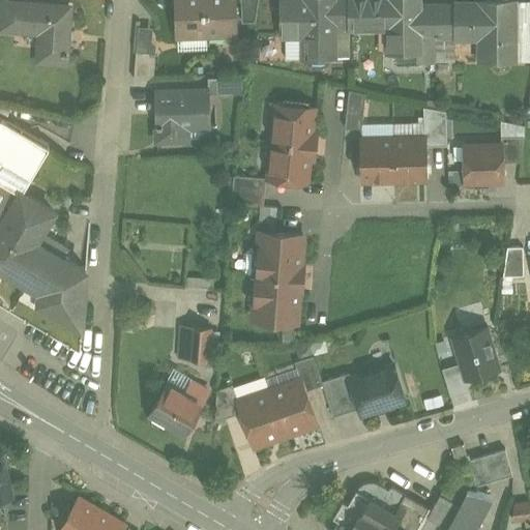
[(205,0),(175,0),(176,37),(206,35),(205,0)]
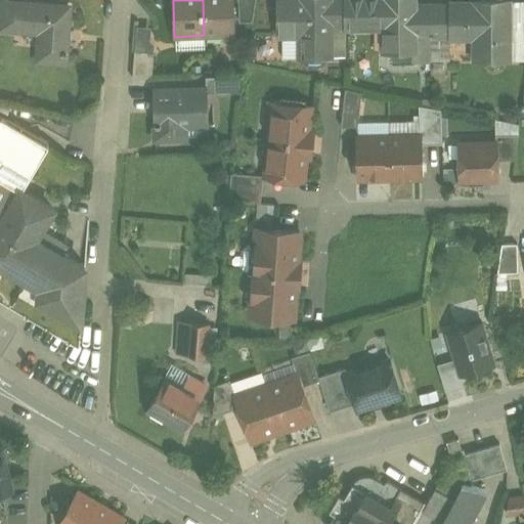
[(232,0),(203,0),(204,35),(234,34),(232,0)]
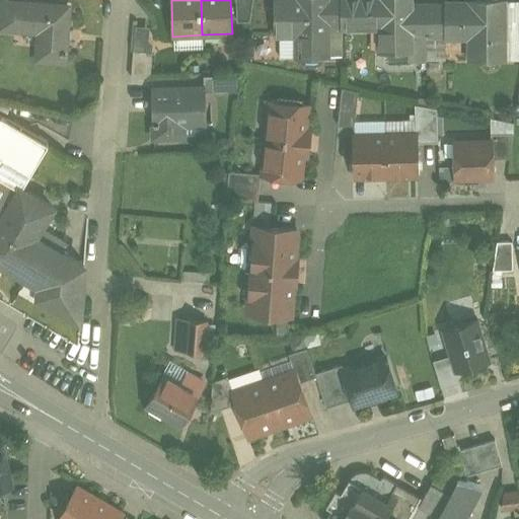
[(252,0),(235,0),(237,23),(249,22),(252,0)]
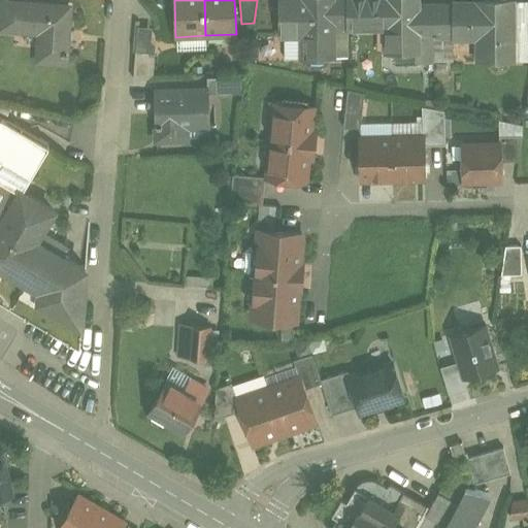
[(278,0),(279,37),(302,37),(302,60),(333,60),(333,26),(332,0),(278,0)]
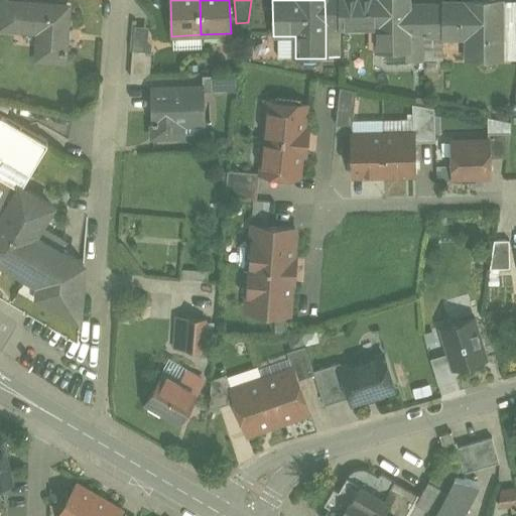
[(339,0),(325,0),(326,25),(340,25),(339,0)]
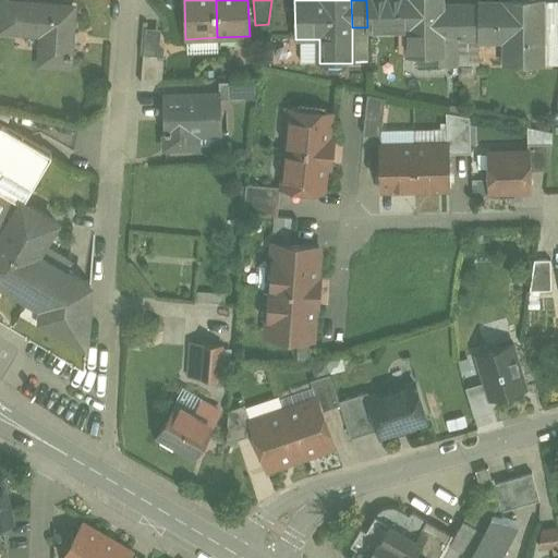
[(366,0),(367,27),(409,26),(409,32),(417,32),(417,57),(440,57),(440,41),(459,40),(459,8),(440,8),(440,0),(366,0)]
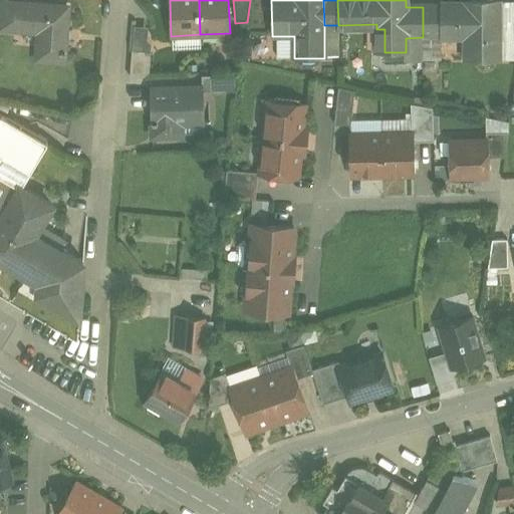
[(67,8),(4,2),(2,29),(18,30),(19,26),(39,27),(38,32),(40,32),(38,60),(62,62),(63,56),(65,56),(66,51),(63,51),(64,44),(66,45),(68,27),(65,26),(67,8)]
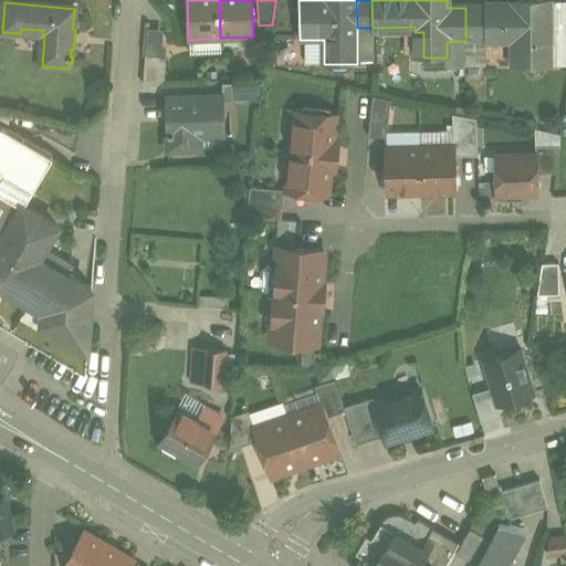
[(528,6),(485,7),(485,41),(485,43),(520,43),(520,69),(549,69),(549,62),(549,3),(549,2),(530,2),(528,6)]
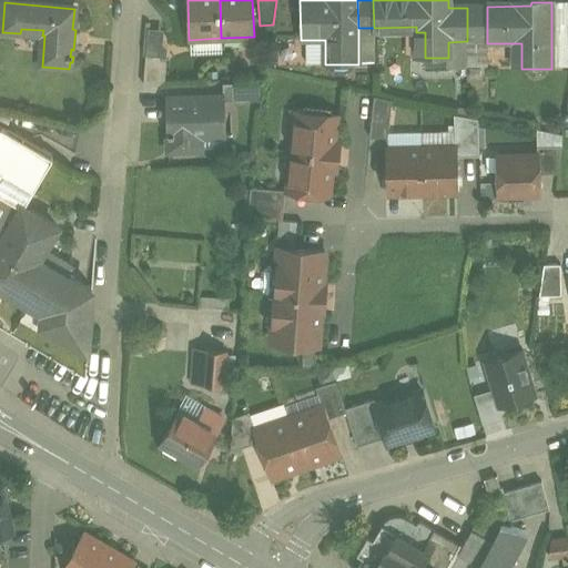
[(567,2),(551,3),(551,62),(567,62),(567,2)]
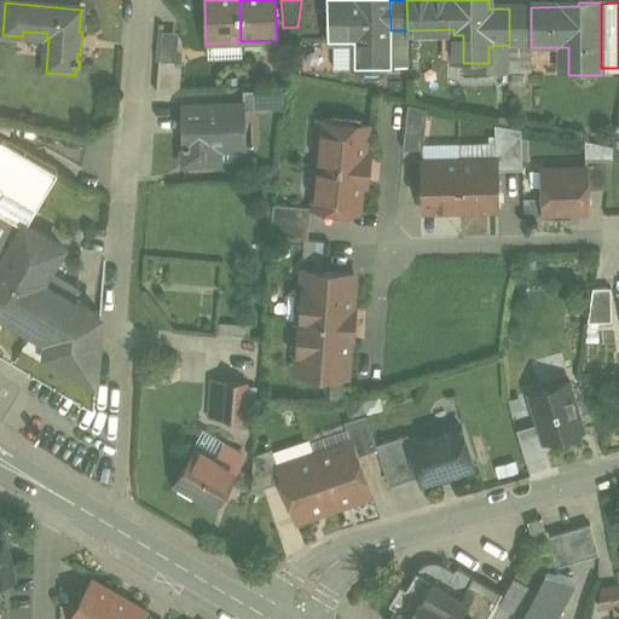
[(531,9),(509,9),(509,45),(531,45),(531,9)]
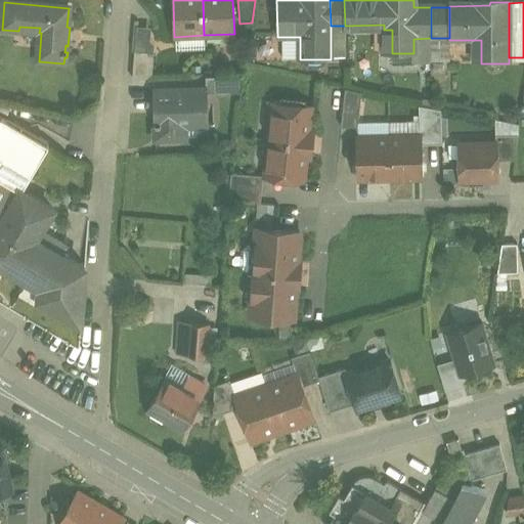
[(148,53),(134,52),(132,80),(146,80),(148,53)]
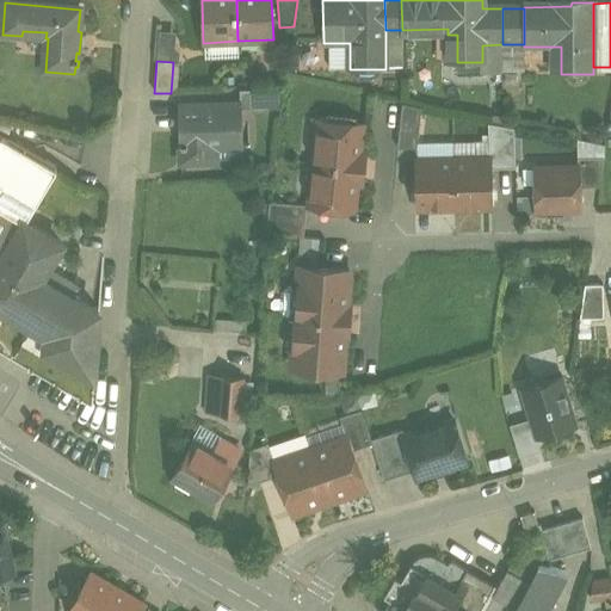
[(185,91),(185,100),(215,99),(215,90),(185,91)]
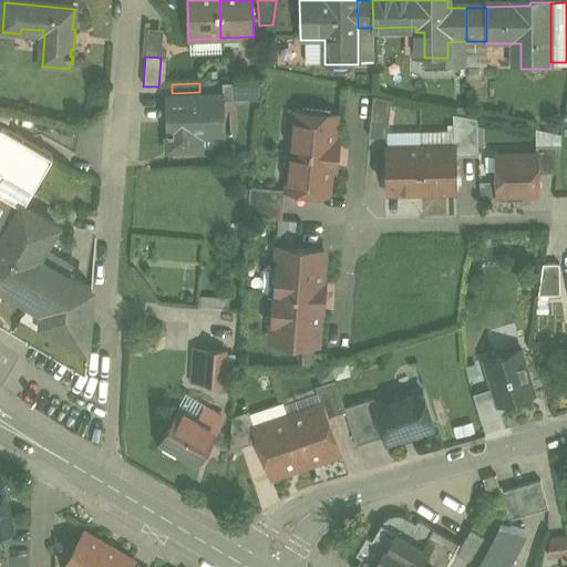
[(264,83),(223,84),(223,98),(224,98),(224,102),(260,101),(264,83)]
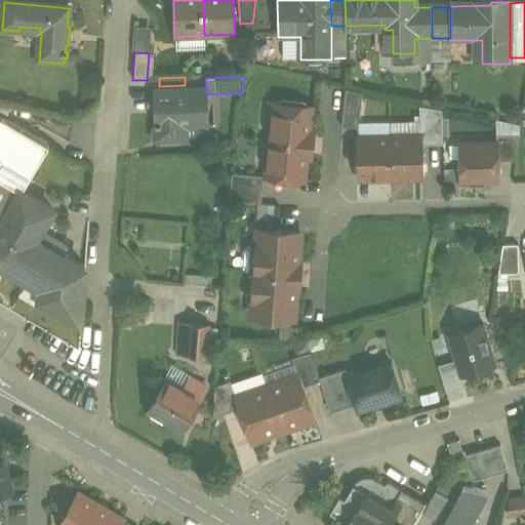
[(206,90),(154,92),(156,140),(178,140),(177,128),(208,127),(207,94),(207,90),(206,90)]
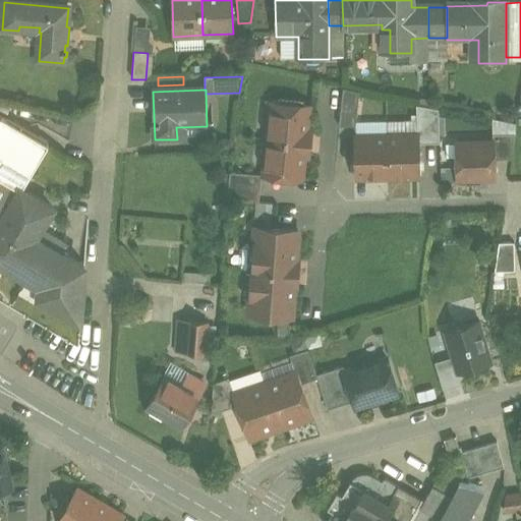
[(359,93),(343,90),(339,127),(355,127),(359,93)]
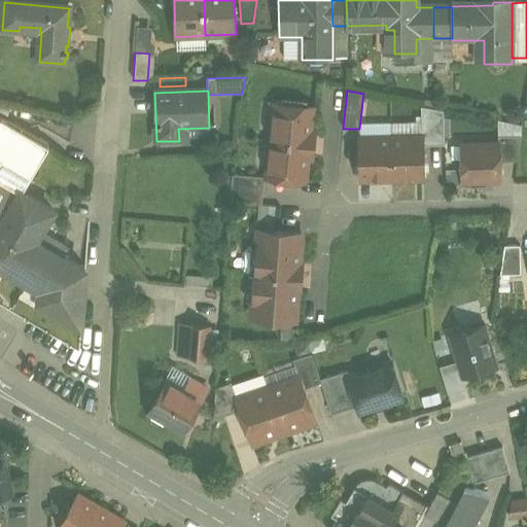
[(313,108),(274,104),(267,180),(306,183),(308,160),(313,160),(316,133),(311,133),(313,108)]
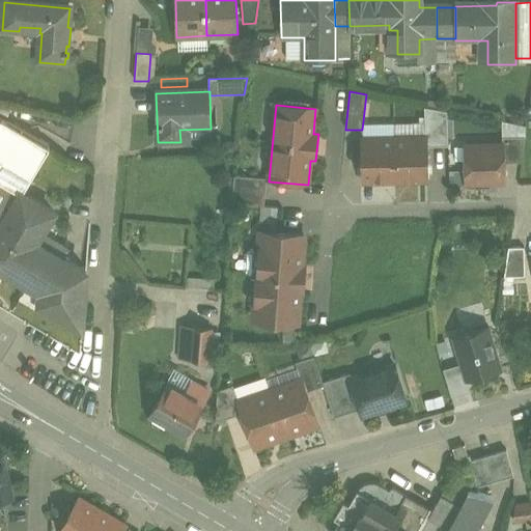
[(447,112),(424,108),(425,138),(426,138),(426,147),(448,147),(447,112)]
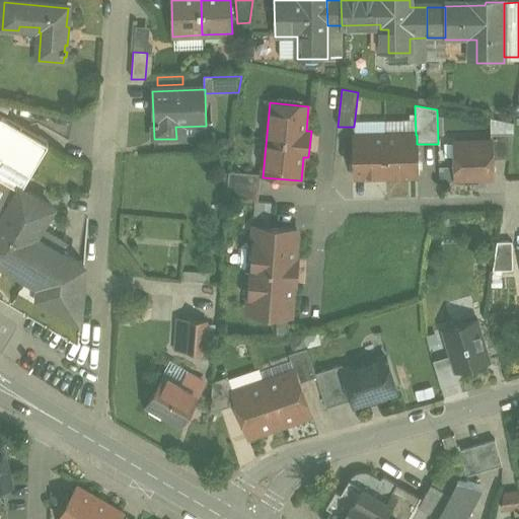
[(88,266),(41,237),(58,208),(24,187),(50,145),(3,118),(0,116),(0,258),(14,267),(0,295),(0,299),(79,347),(88,266)]
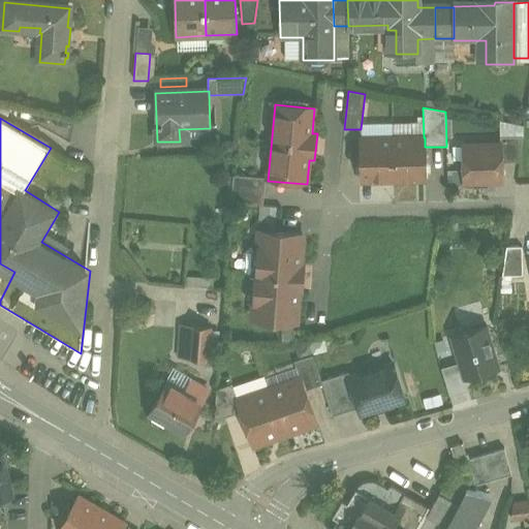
[(424,137),(393,138),(394,181),(426,180),(425,147),(425,137),(424,137)]
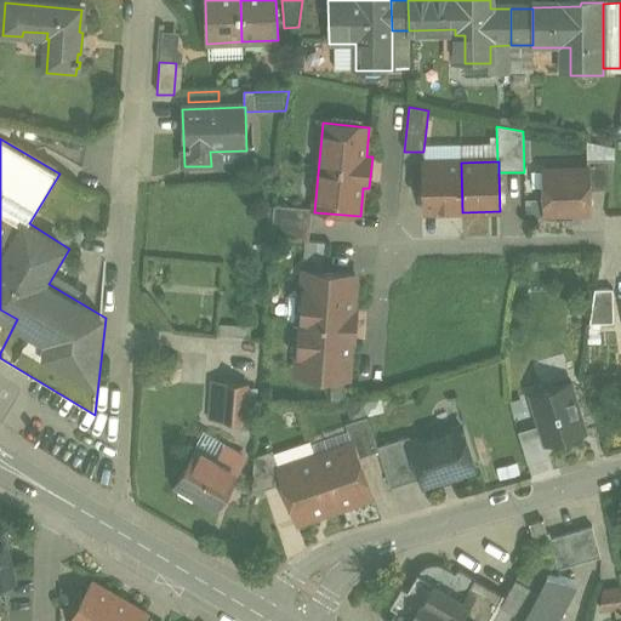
[(614,161),(587,163),(587,171),(588,171),(590,193),(610,192),(614,161)]
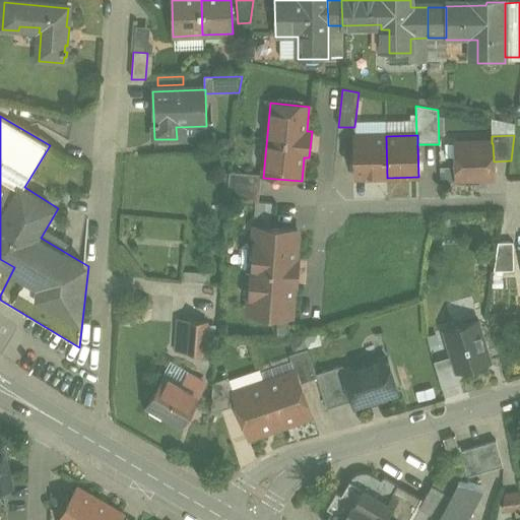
[(386,136),(354,137),(355,179),(387,178),(386,136)]
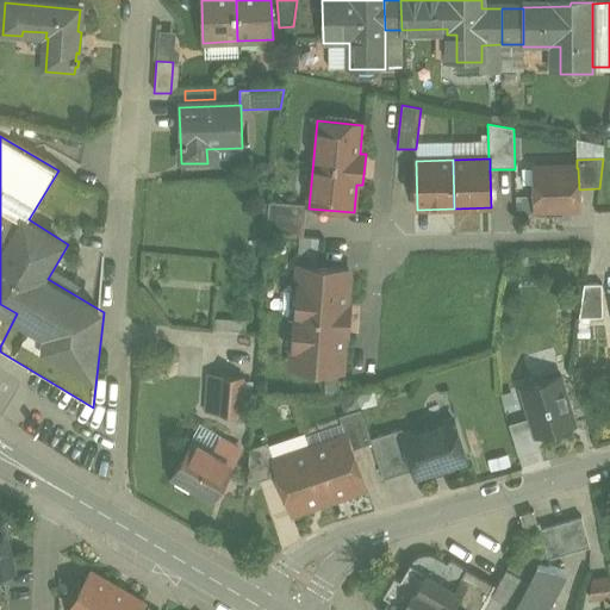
[(577,168),(534,169),(535,212),(579,211),(579,190),(578,168),(577,168)]
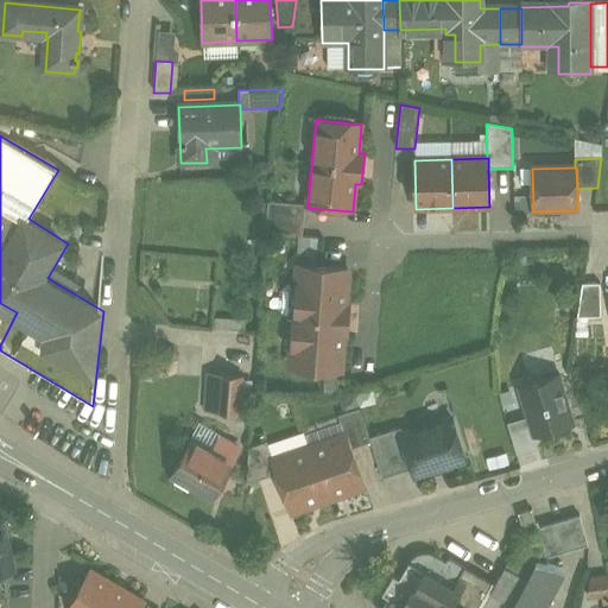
[(305,206),(268,202),(266,235),(302,239),(305,206)]
